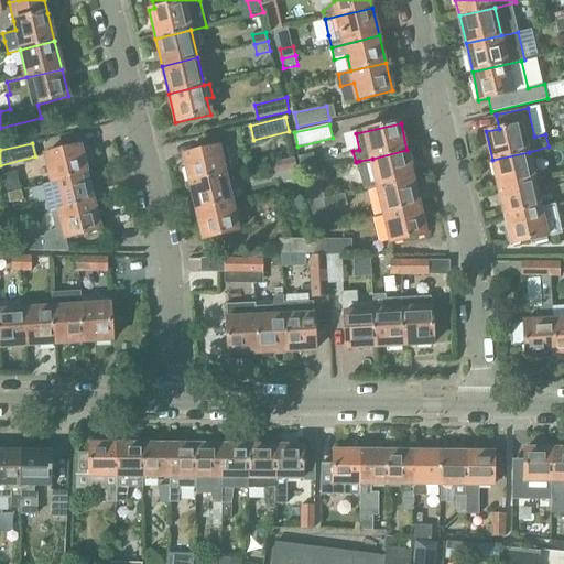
[(52,184),(87,175),(80,147),(45,154),(52,184)]
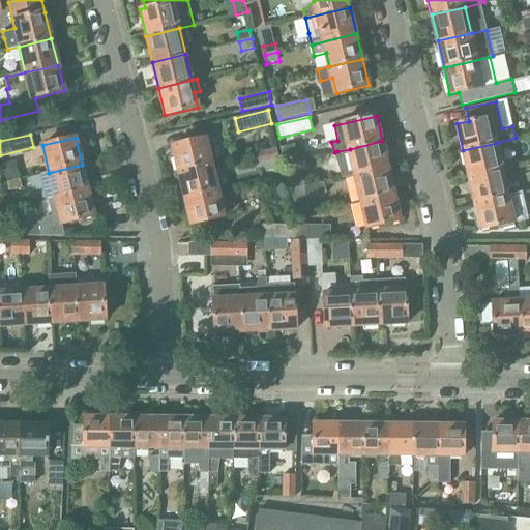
[(178,172),(211,165),(205,139),(172,147),(178,172)]
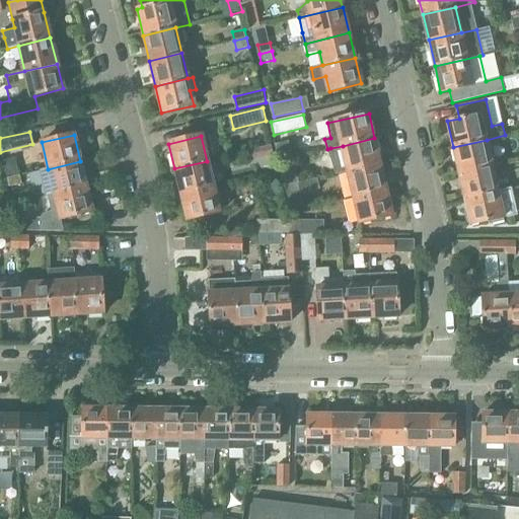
[(337,175),(349,172),(380,165),(374,138),(343,146),(330,148),(337,175)]
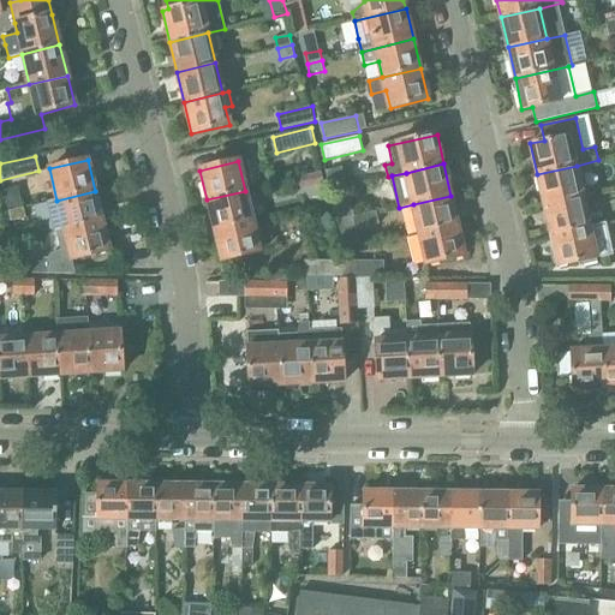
[(544,206),(583,196),(577,166),(537,174),(544,206)]
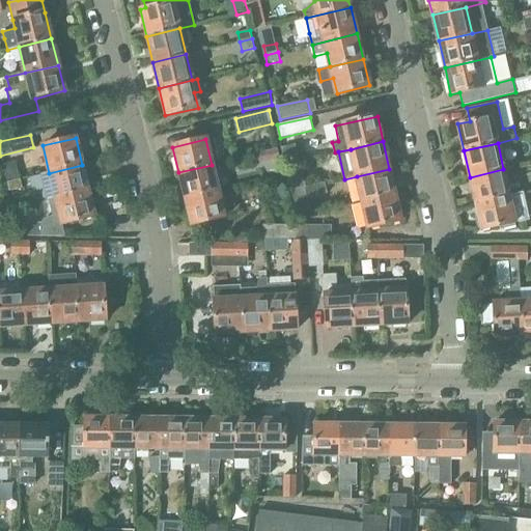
[(258,164),(281,159),(279,149),(256,155),(258,164)]
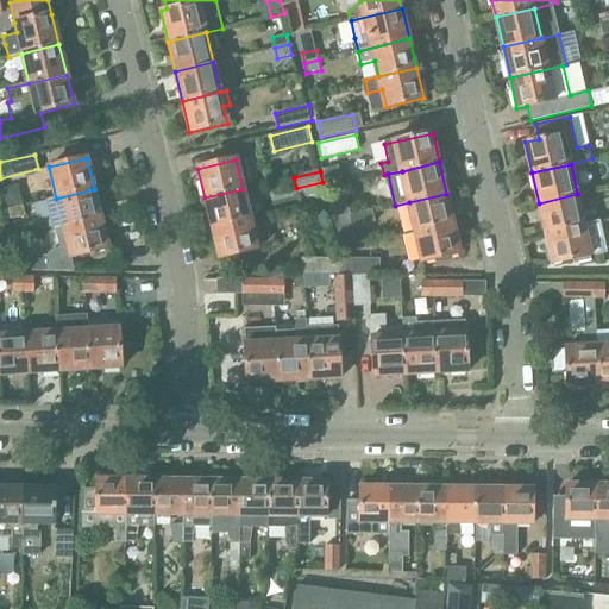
[(63,228),(101,219),(94,189),(56,199),(63,228)]
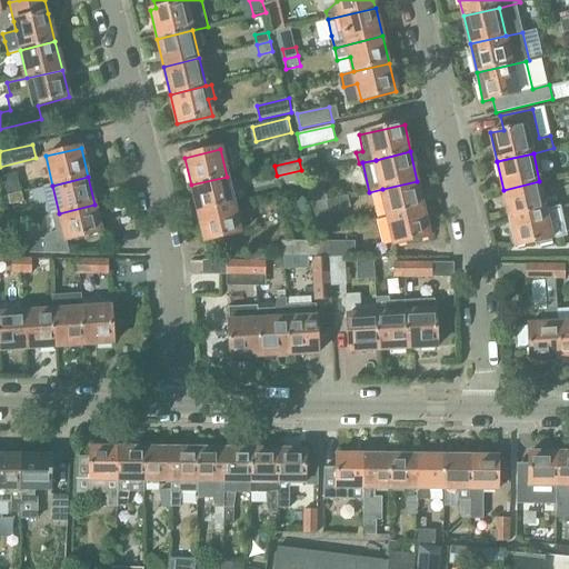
[(198,212),(233,205),(227,177),(191,185),(198,212)]
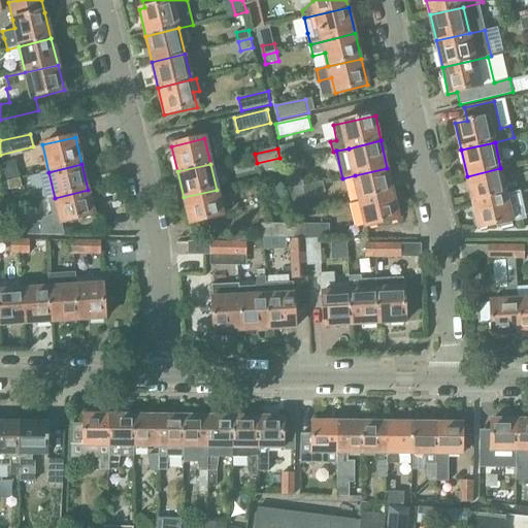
[(361,202),(393,194),(387,168),(355,175),(361,202)]
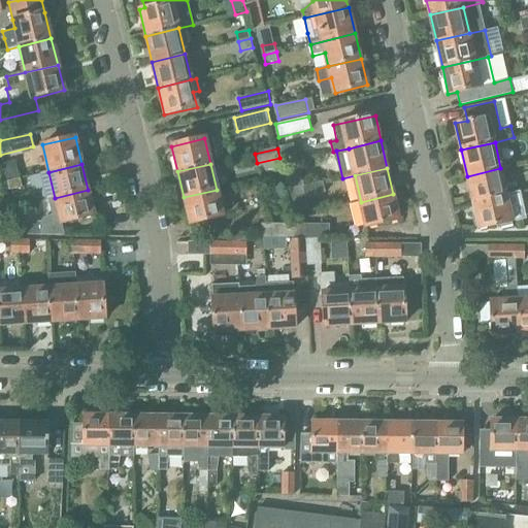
[(473,202),(506,194),(500,168),(467,176),(473,202)]
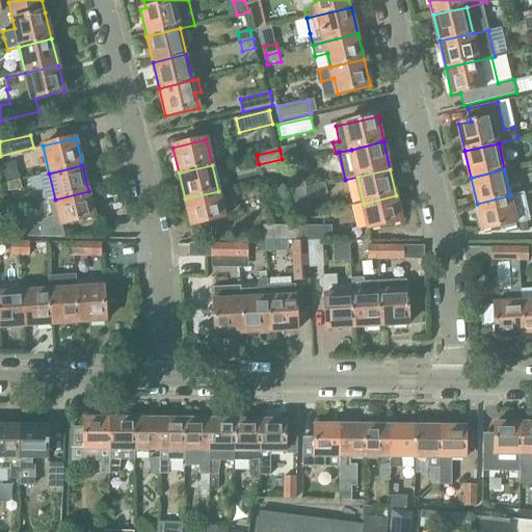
[(294,190),(307,188),(304,179),(292,182),(294,190)]
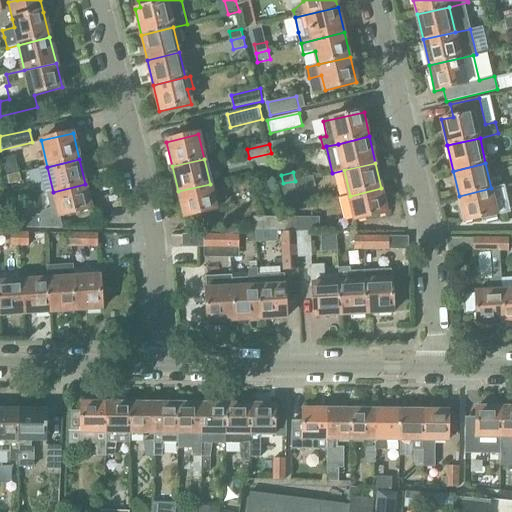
[(7,185),(20,182),(18,173),(5,176),(7,185)]
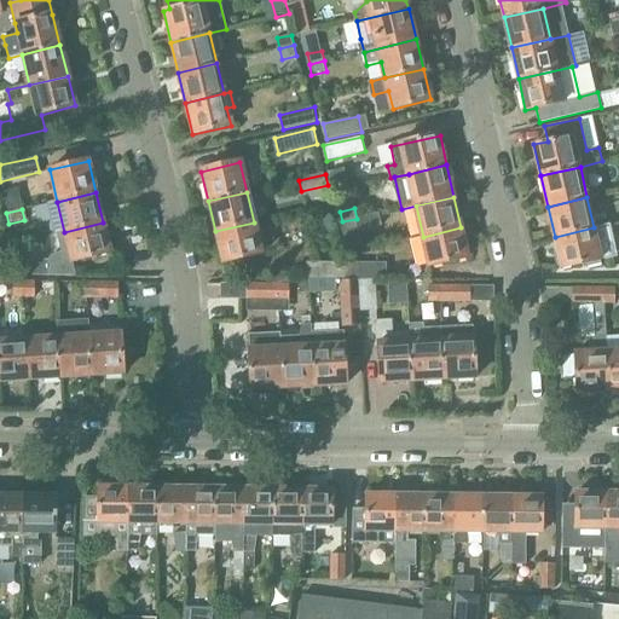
[(345,232),(359,229),(357,219),(342,221),(345,232)]
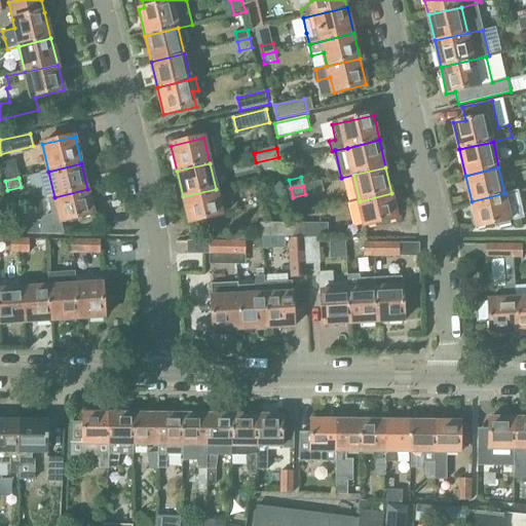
[(61,223),(94,216),(87,189),(54,197),(47,198),(51,215),(47,216),(44,217),(41,219),(40,222),(11,221),(14,234),(64,235),(61,223)]
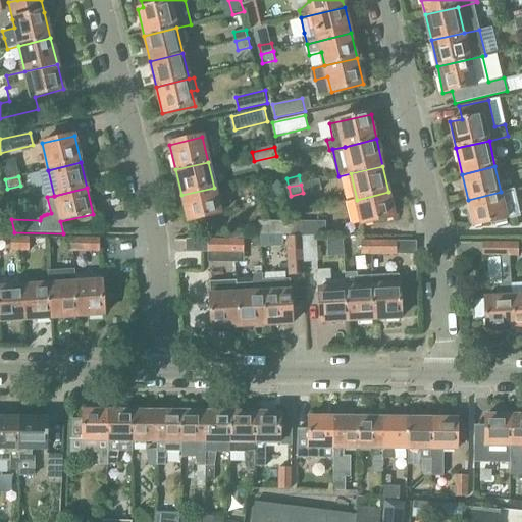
[(188,222),(220,215),(214,188),(181,195),(188,222)]
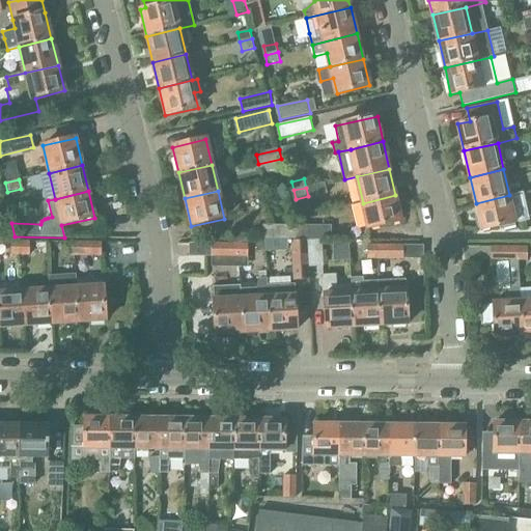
[(518,227),(516,223),(526,221),(522,203),(525,202),(523,192),(509,195),(476,203),(482,230),(501,226),(502,230),(518,227)]
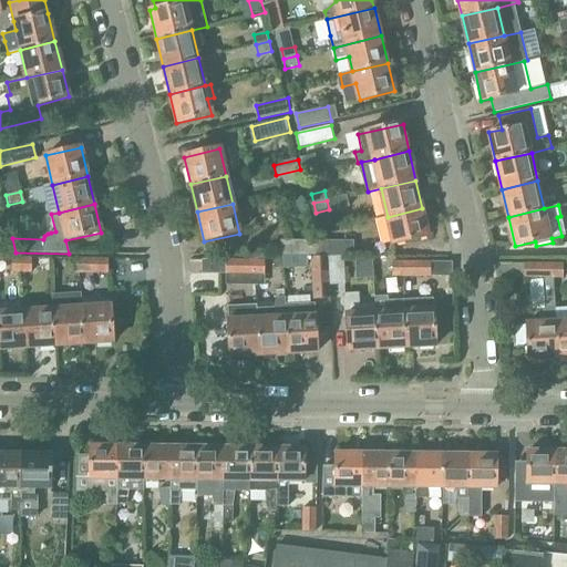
[(394,245),(429,237),(422,208),(388,217),(394,245)]
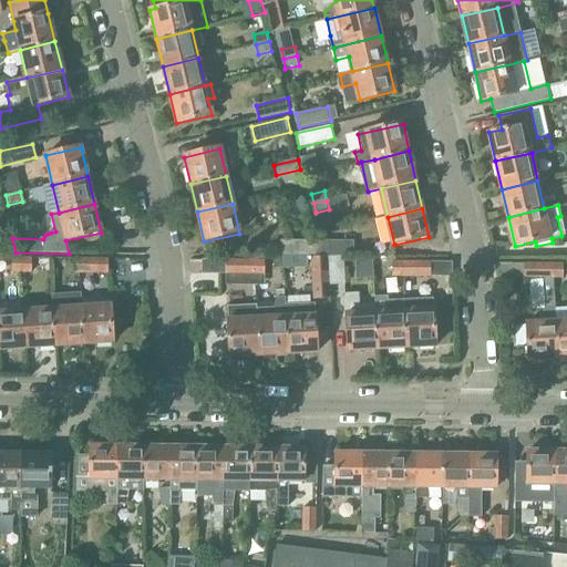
[(316,255),(317,240),(282,239),(281,255),(312,255),(316,255)]
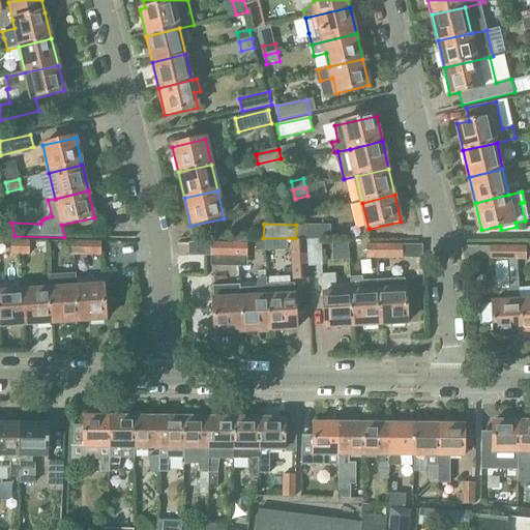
[(333,237),(333,225),(296,225),(295,238),(307,238),(321,239),(321,237),(333,237)]
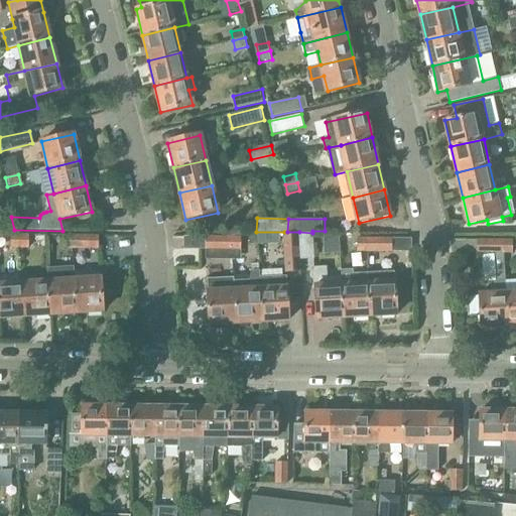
[(295,272),(302,271),(301,259),(299,232),(287,232),(284,232),(286,272),(295,272)]
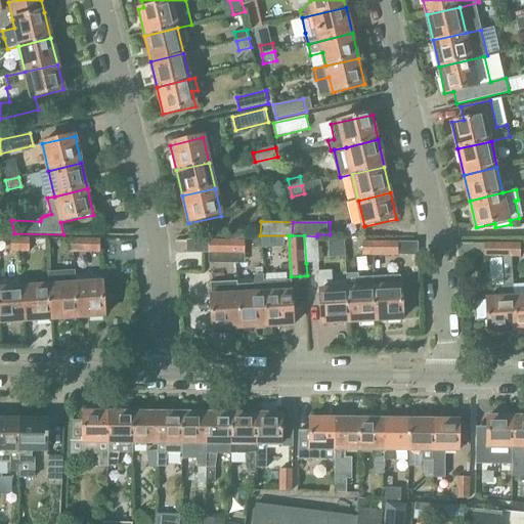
[(306,263),(320,263),(319,236),(317,236),(304,235),(306,263)]
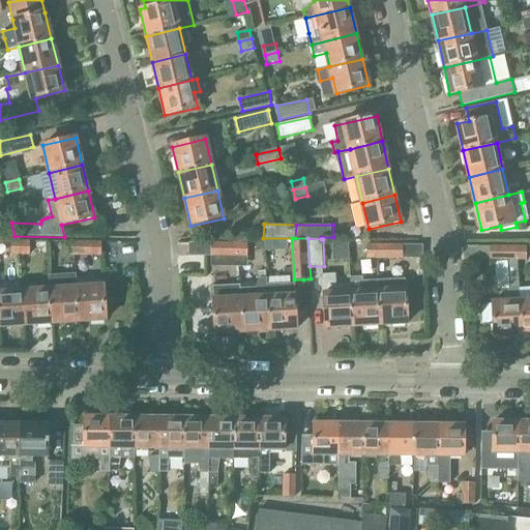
[(19,254),(19,241),(9,240),(9,254),(19,254)]
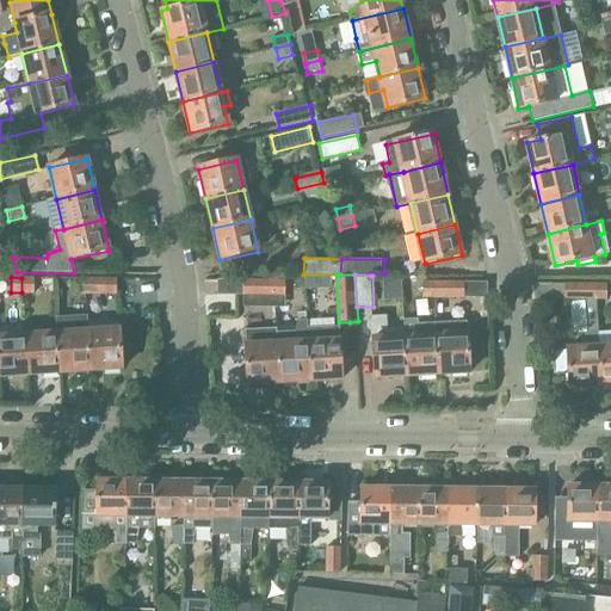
[(32,292),(32,278),(22,278),(22,292),(32,292)]
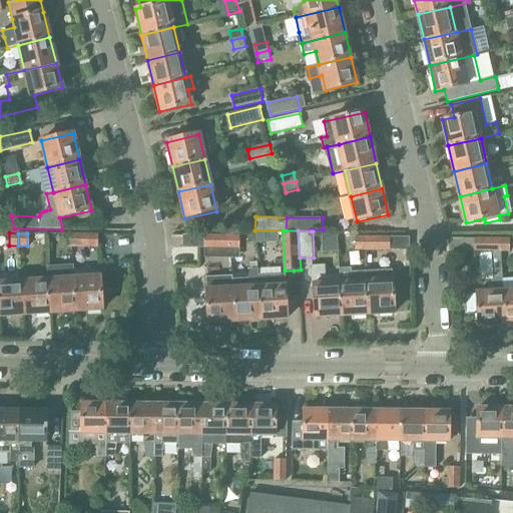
[(72,246),(72,234),(63,233),(62,246),(72,246)]
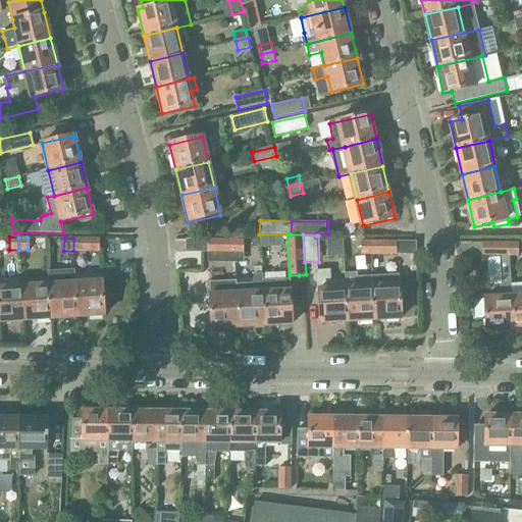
[(99,252),(100,239),(73,239),(73,251),(99,252)]
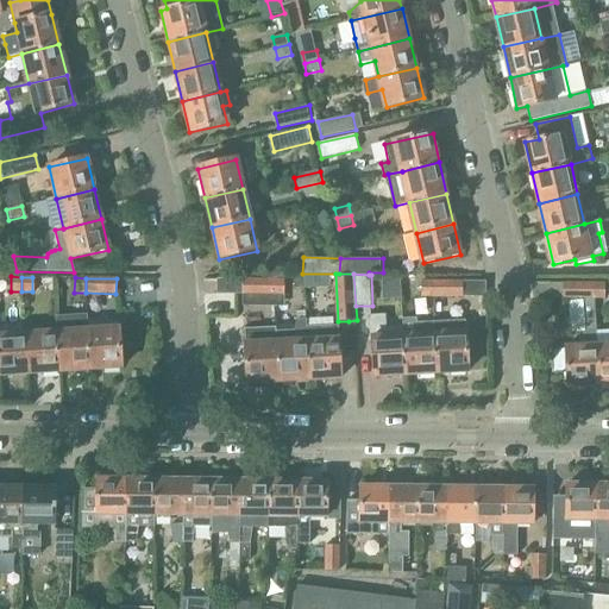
[(272,294),(274,278),(219,278),(218,294),(272,294)]
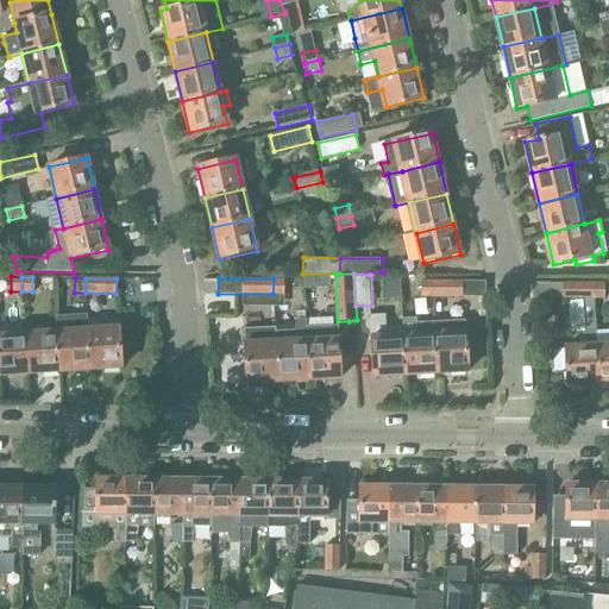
[(284,294),(284,278),(274,278),(272,294),(284,294)]
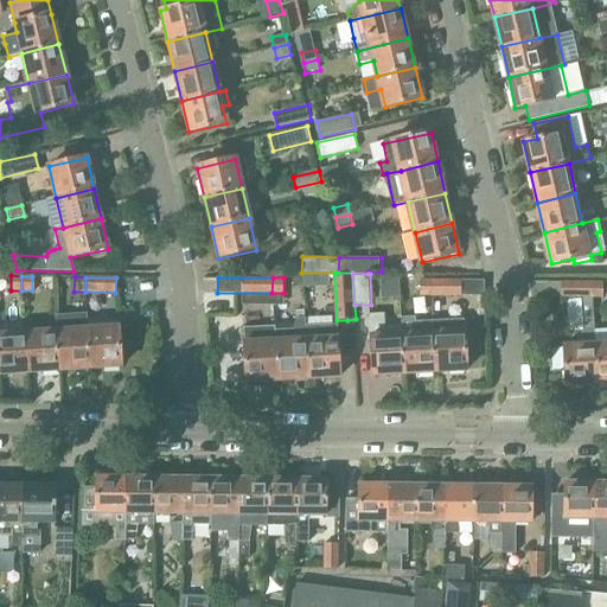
[(430,295),(430,279),(421,279),(421,295),(430,295)]
